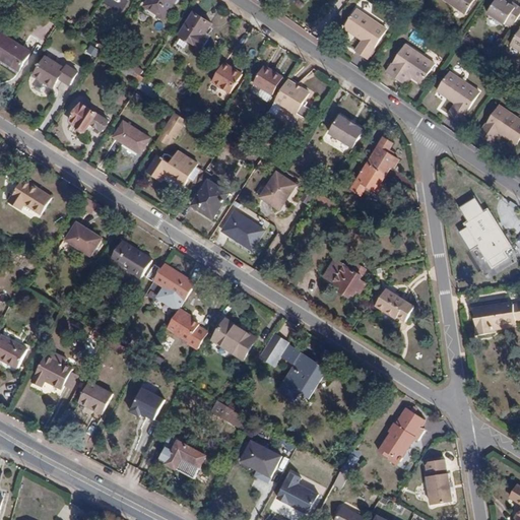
[(156,12),(166,18),(177,0),(143,0),(139,7),(153,16),(156,12)]
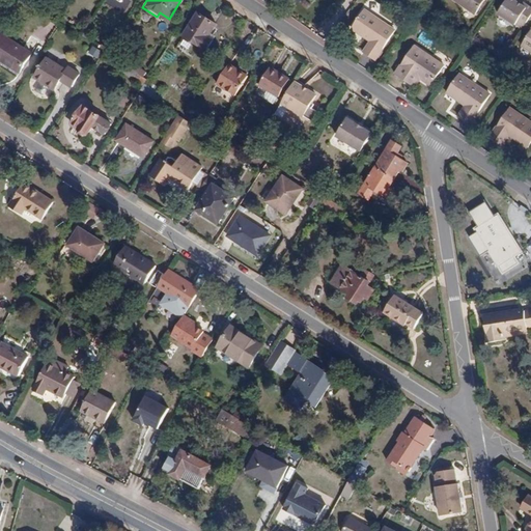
[(456,0),(475,12),(483,0),(456,0)]
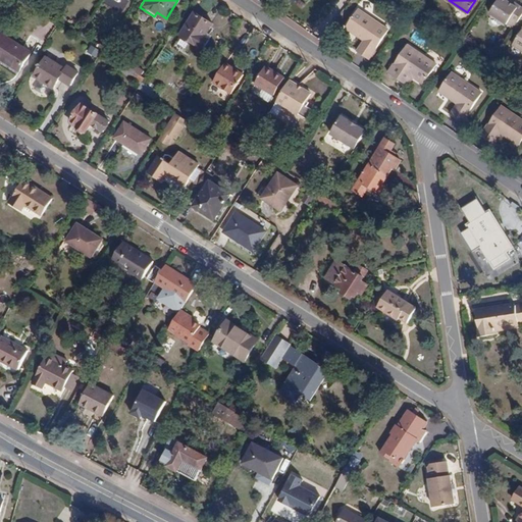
[(506,22),(509,19),(516,24),(521,14),(521,7),(516,3),(514,6),(508,1),(506,0),(499,0),(490,12),(506,22)]
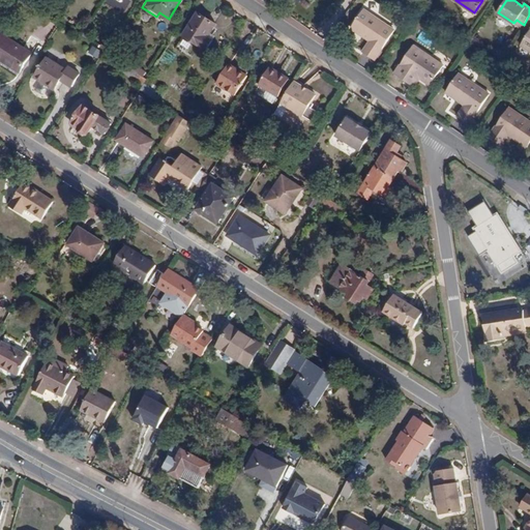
[(361,51),(375,59),(393,30),(362,9),(351,28),(369,40),(361,51)]
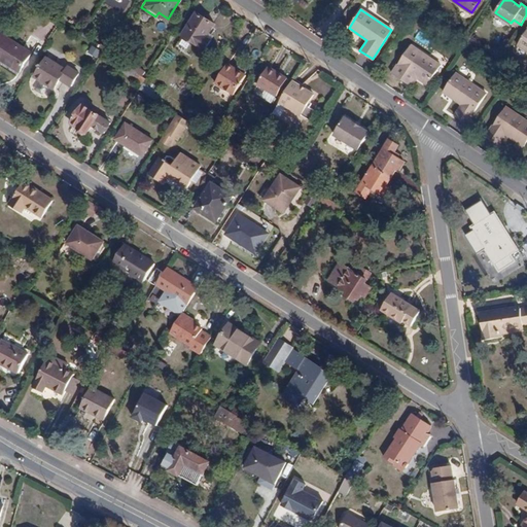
[(197,13),(183,35),(205,49),(215,36),(210,33),(215,25),(197,13)]
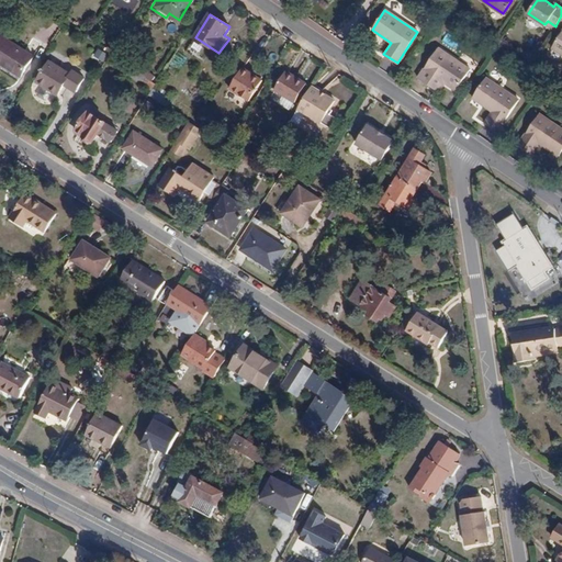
[(561,32),(552,48),(561,55),(561,32)]
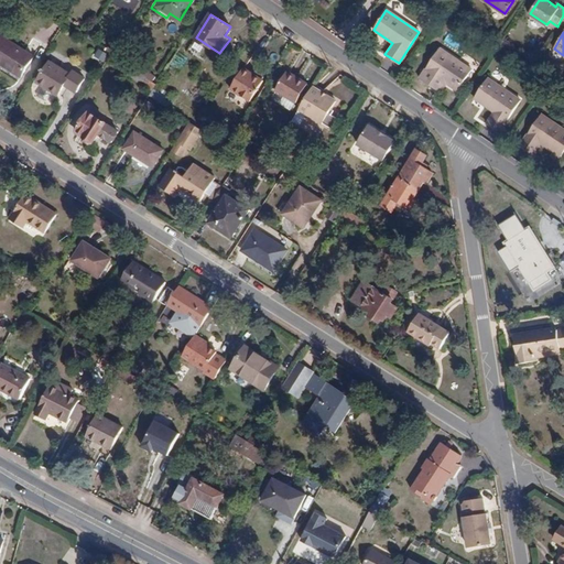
[(21,76),(34,56),(2,35),(0,39),(0,57),(3,60),(1,64),(21,76)]
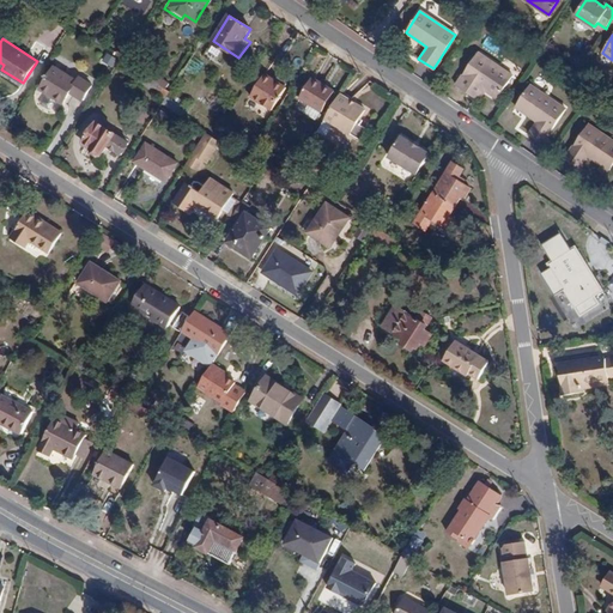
[(113,67),(117,60),(107,53),(102,61),(113,67)]
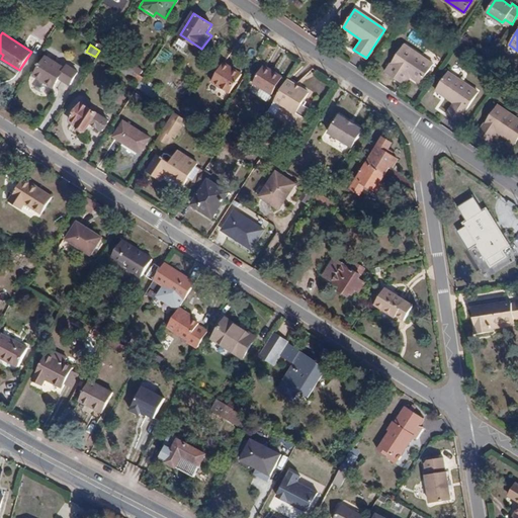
[(404,45),(386,72),(402,82),(406,75),(411,78),(421,84),(434,64),(404,45)]
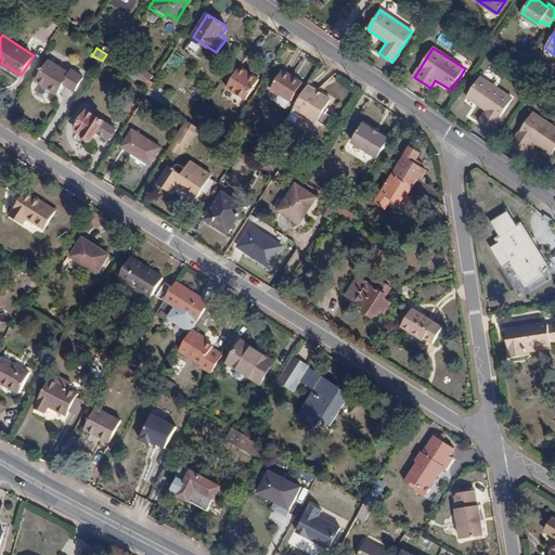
[(57,94),(71,74),(50,61),(37,81),(57,94)]
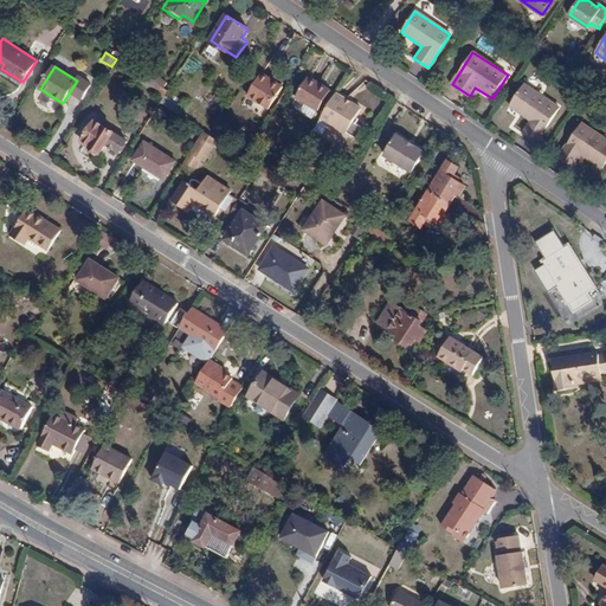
[(165,96),(168,90),(143,73),(139,82),(154,92),(155,90),(165,96)]
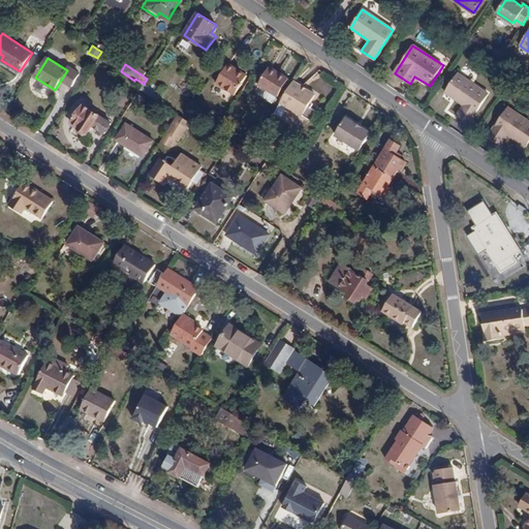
[(218,84),(235,94),(247,75),(229,65),(218,84)]
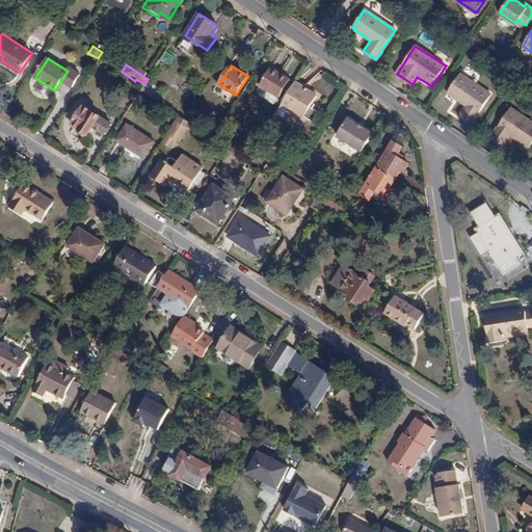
[(259,84),(278,97),(289,80),(283,77),(282,78),(278,76),(280,74),(269,69),(259,84)]
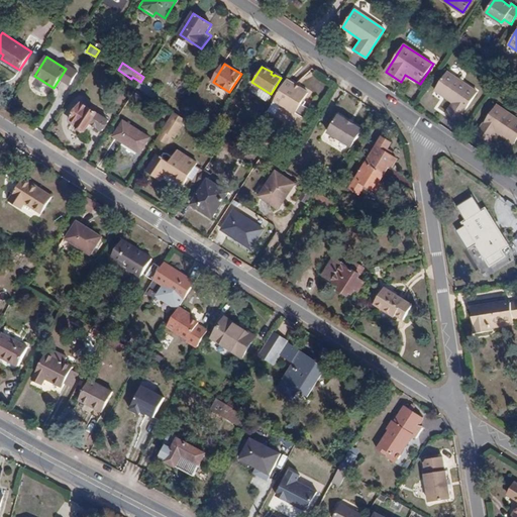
[(447,112),(459,120),(478,92),(447,72),(435,90),(454,102),(447,112)]
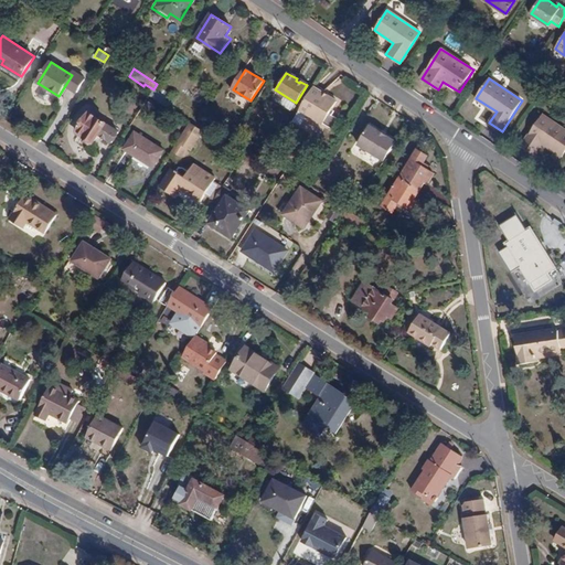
[(448,85),(443,82),(438,89),(444,93),(448,85)]
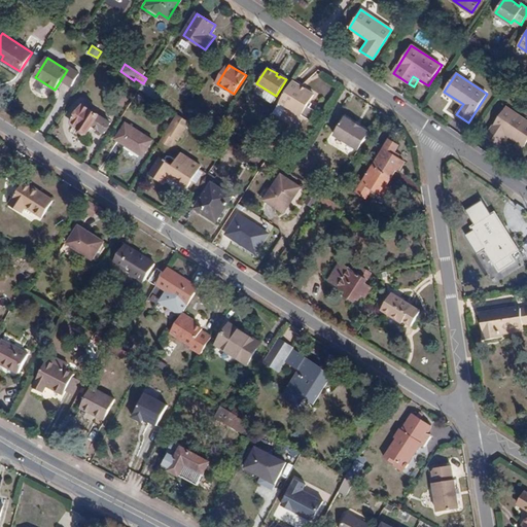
[(294,82),(296,79),(294,78),(280,101),(282,102),(294,82)]
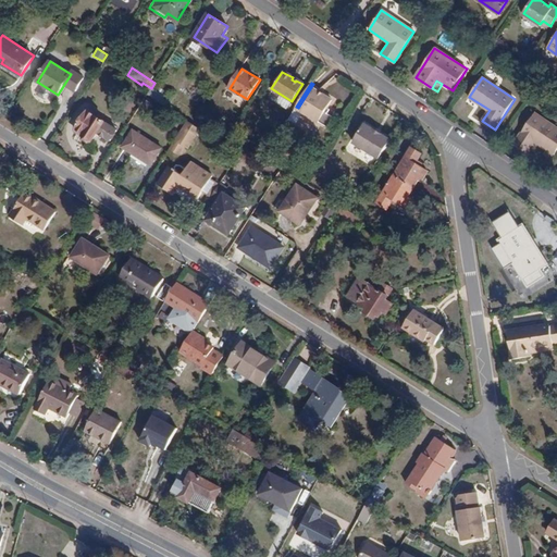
[(311,87),(298,108),(298,109),(318,122),(333,99),(322,93),(321,95),(317,93),(319,90),(311,87)]
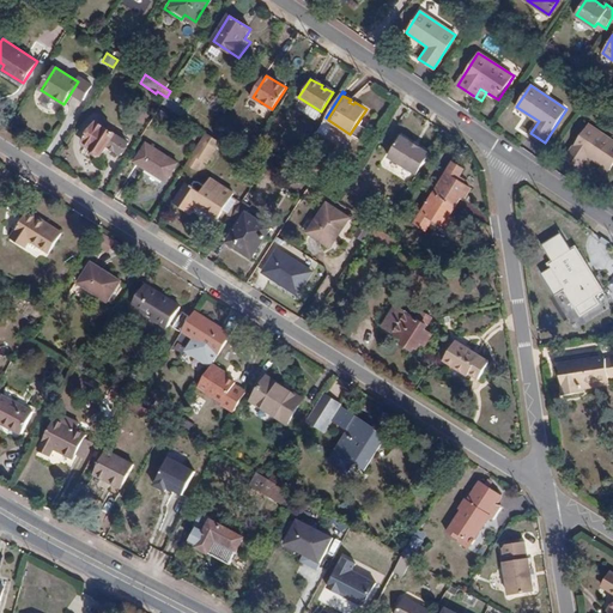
[(183,119),(188,111),(167,97),(162,104),(183,119)]
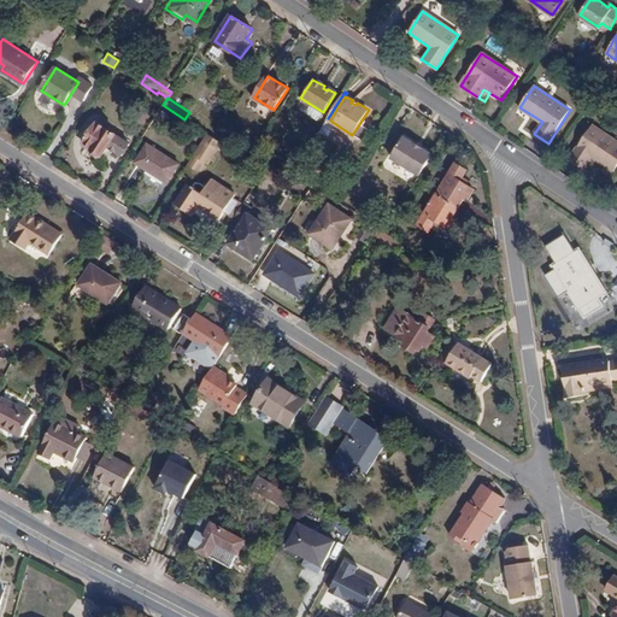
[(611,168),(616,157),(616,140),(588,122),(566,156),(581,165),(589,153),(611,168)]
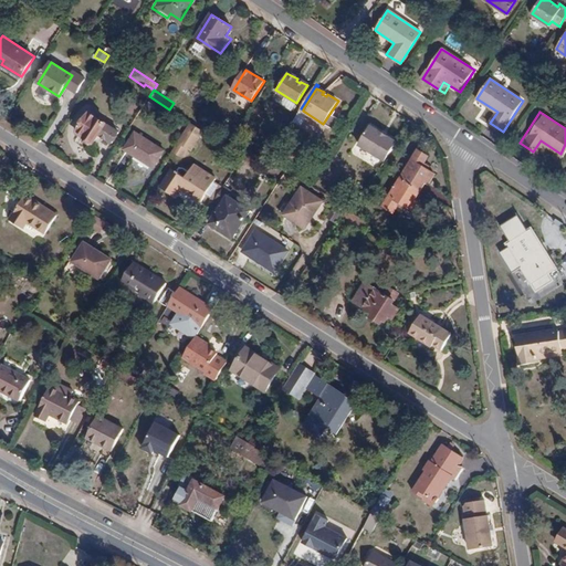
[(100,135),(113,143),(118,132),(90,114),(79,132),(85,136),(86,140),(90,143),(95,142),(100,135)]
